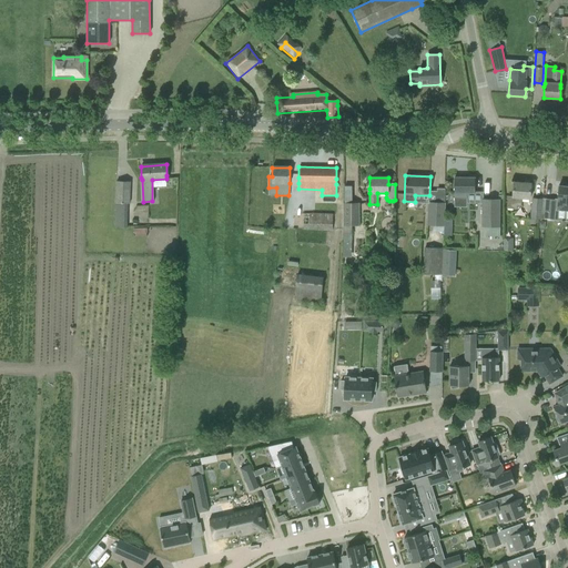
[(454,199),(467,199),(467,193),(475,193),(475,178),(454,178),(454,199)]
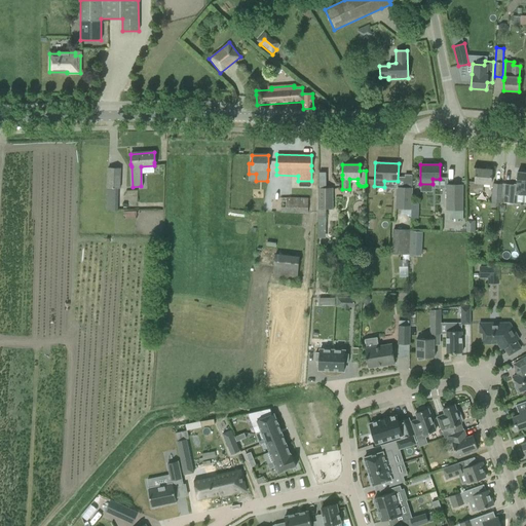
[(106,211),(117,211),(118,188),(119,188),(120,168),(108,167),(107,188),(106,211)]
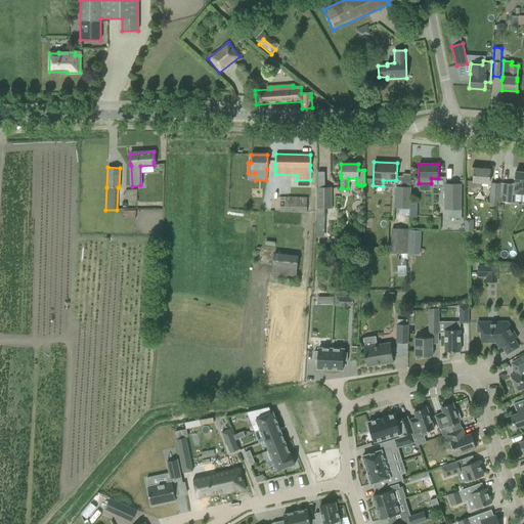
[(473,181),(468,181),(468,192),(476,193),(477,190),(481,191),(481,183),(488,183),(489,180),(490,170),(474,168),(473,181)]
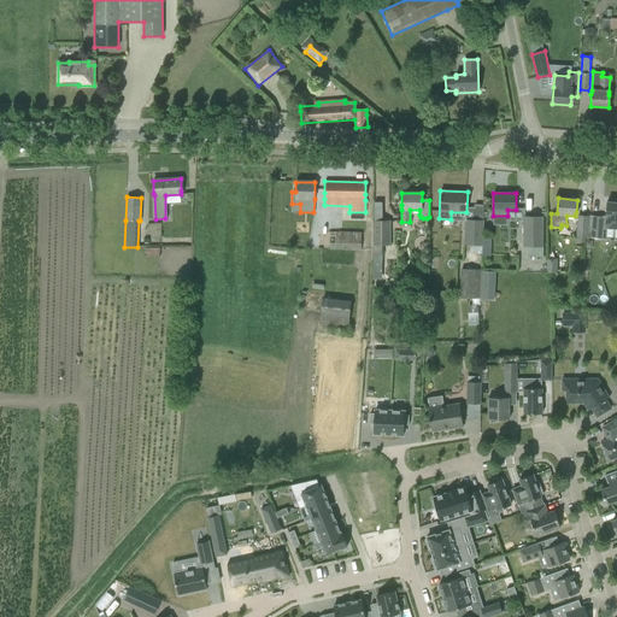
[(616,228),(616,203),(606,203),(605,215),(605,216),(603,216),(603,217),(601,228),(616,228)]
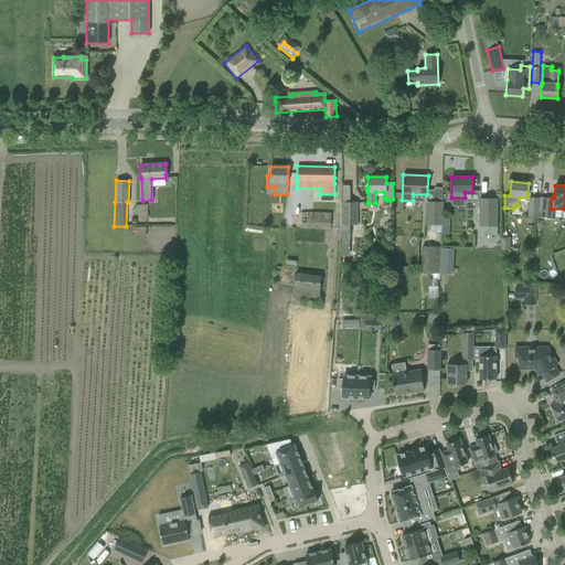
[(494,198),(479,198),(479,226),(482,226),(481,235),(497,235),(497,199),(494,198)]
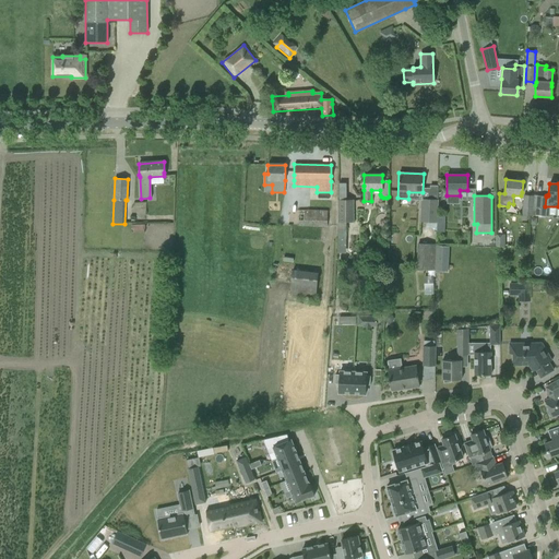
[(522,215),(532,215),(534,197),(524,195),(522,215)]
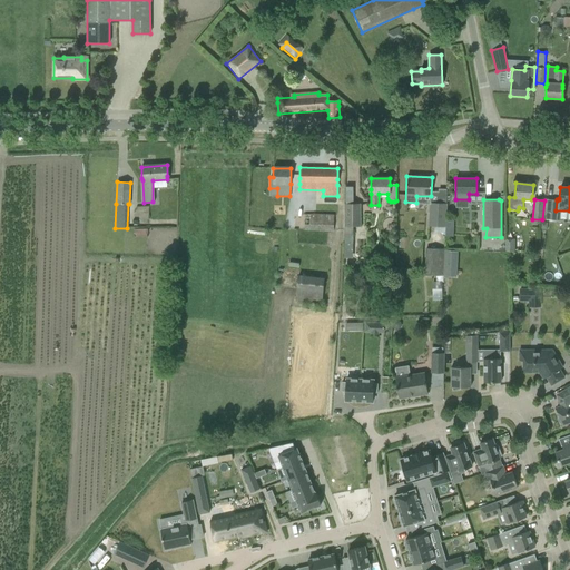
[(556,210),(557,200),(544,199),(544,200),(542,219),(554,220),(556,210)]
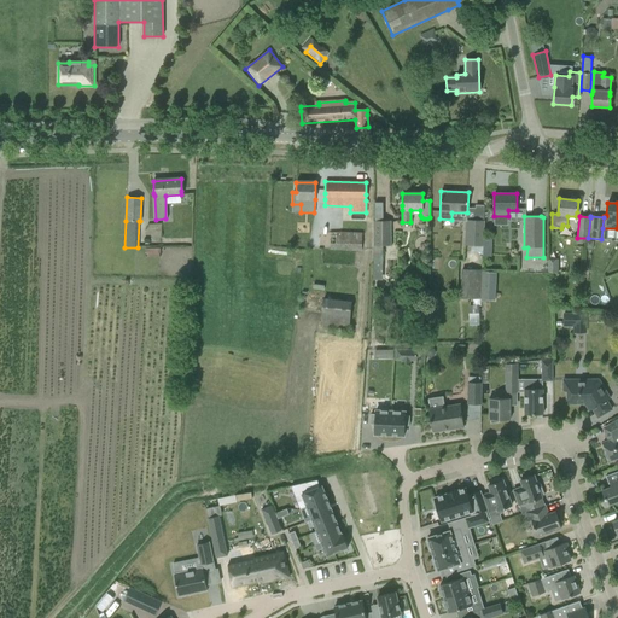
[(464,245),(482,246),(483,221),(466,220),(464,245)]
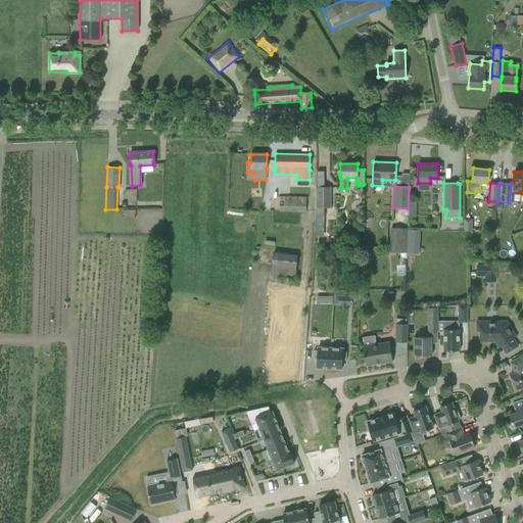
[(324,208),(331,208),(331,187),(316,187),(316,224),(324,224),(324,208)]
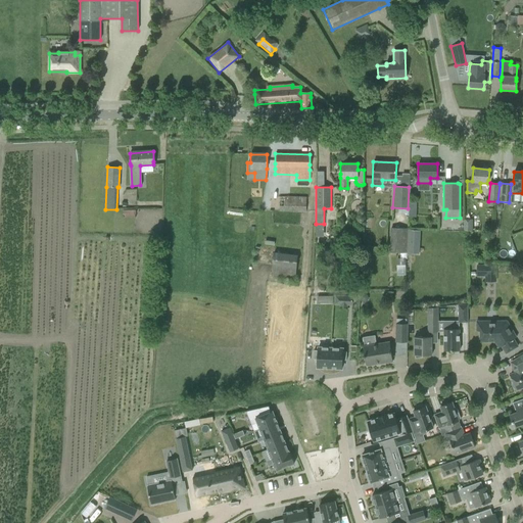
[(279,196),(278,211),(305,212),(306,197),(279,196)]
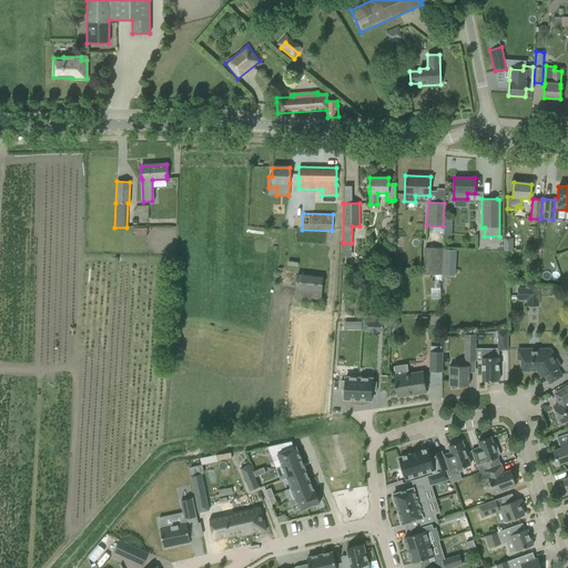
[(513,251),(513,239),(503,239),(503,251),(513,251)]
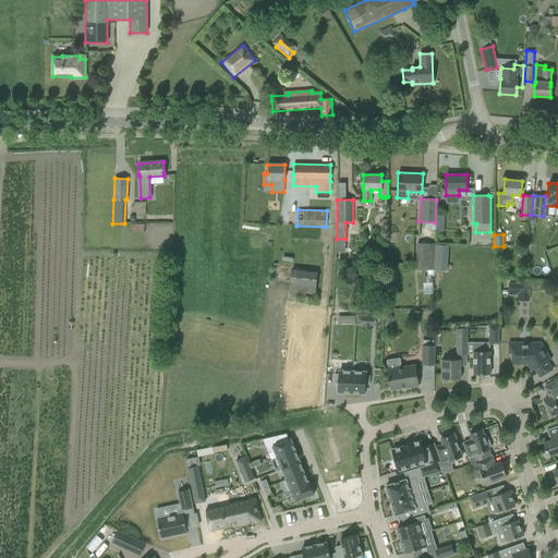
[(415,268),(434,269),(435,244),(417,243),(415,268)]
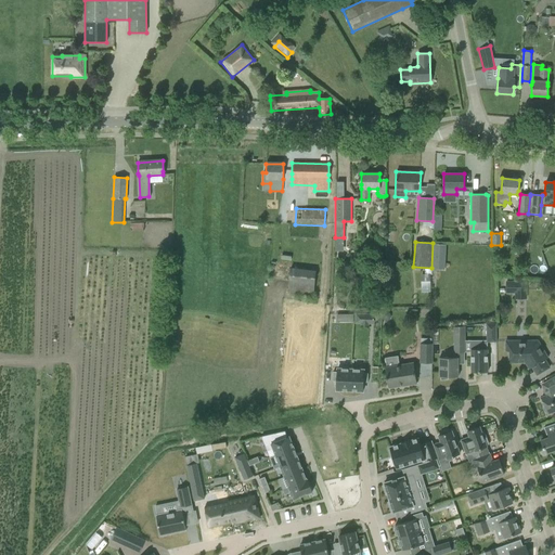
[(291,269),(287,294),(312,297),(314,271),(291,269)]
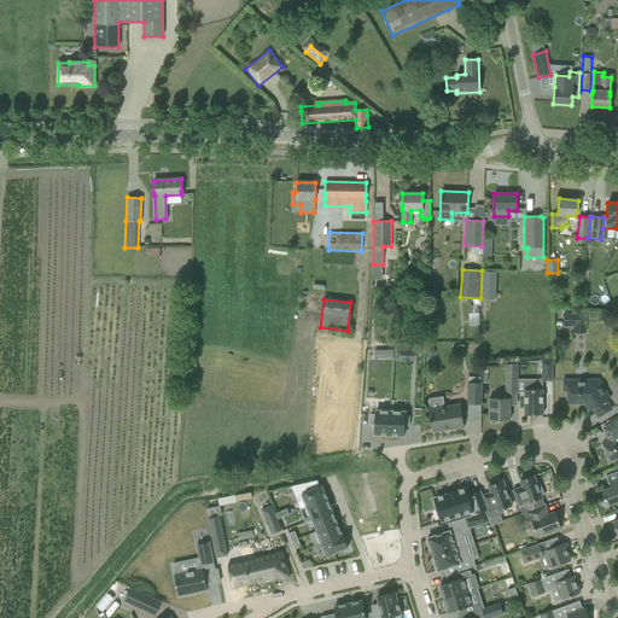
[(468,326),(479,326),(481,305),(468,305),(468,326)]
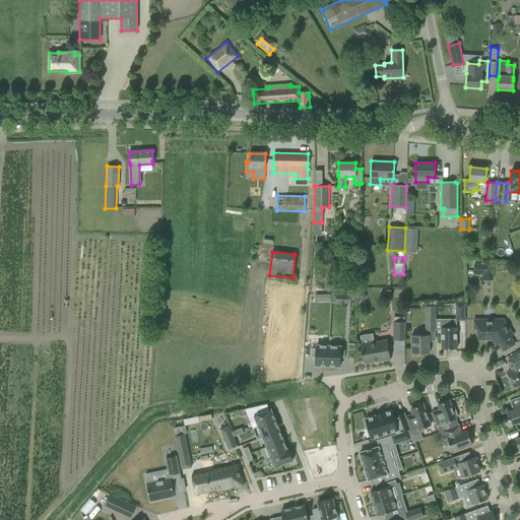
[(474,264),(474,274),(493,274),(494,264),(474,264)]
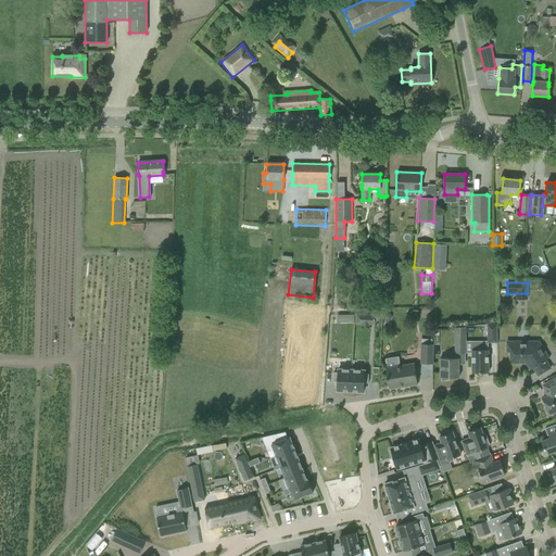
[(487,342),(496,342),(496,325),(487,325),(487,342)]
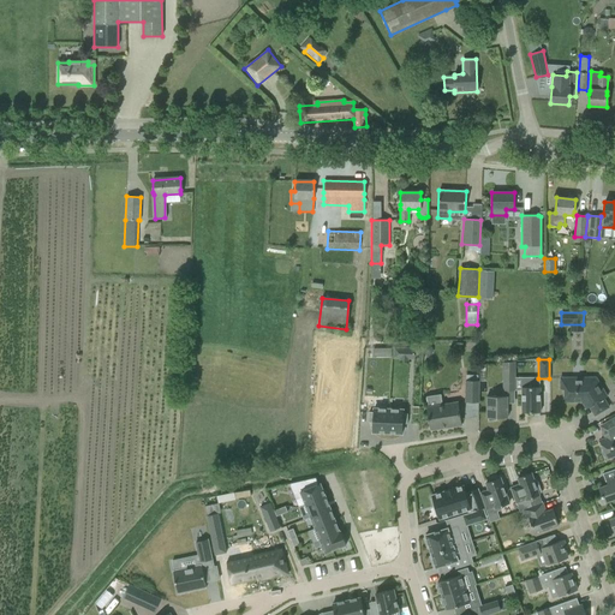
[(502,363),(503,390),(515,389),(514,370),(514,362),(502,363)]
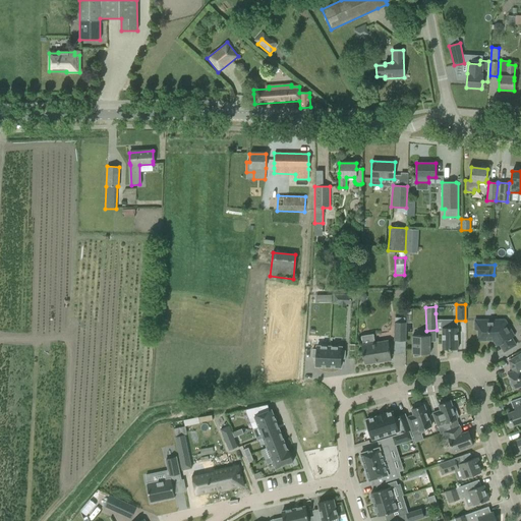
[(478,341),(488,340),(493,340),(497,347),(500,345),(504,352),(516,345),(511,338),(514,336),(505,321),(474,321),(474,330),(478,330),(478,341)]
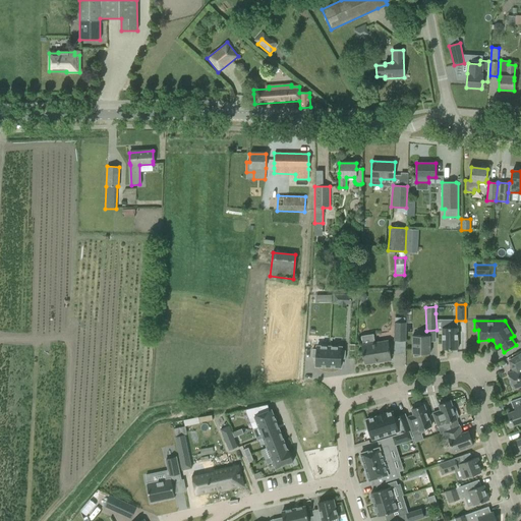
[(394,340),(405,340),(406,324),(394,323),(394,340)]
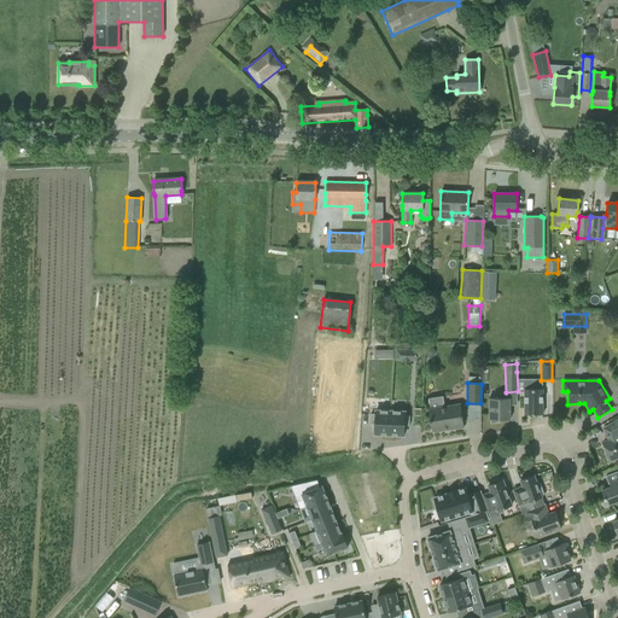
[(524,390),(524,403),(525,415),(543,414),(542,389),(538,389),(538,386),(536,384),(528,384),(526,386),(526,389),(524,390)]
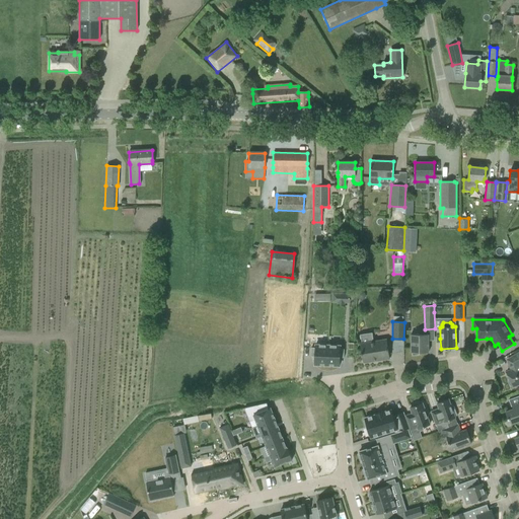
[(411,335),(411,353),(428,353),(428,335),(411,335)]
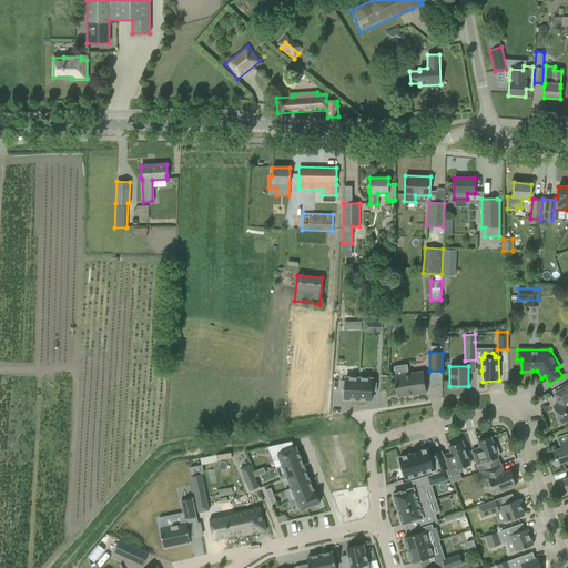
[(394,375),(397,397),(426,393),(423,372),(394,375)]
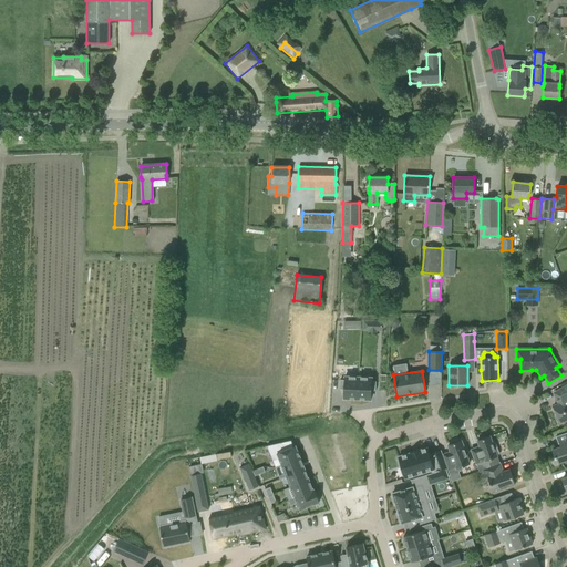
[(358,377),(344,377),(344,380),(340,380),(339,389),(343,390),(343,399),(357,400),(358,377)]
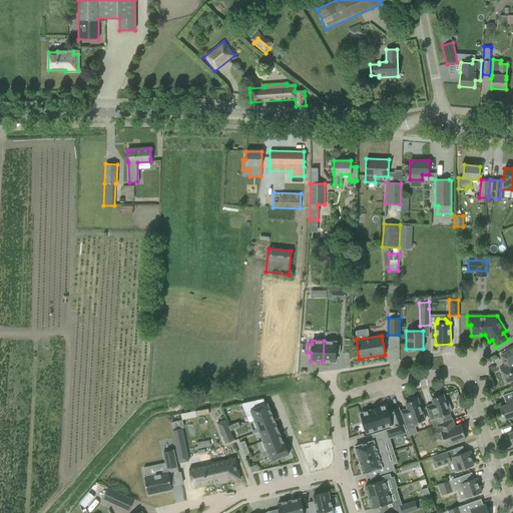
[(323,362),(335,362),(336,354),(341,354),(341,346),(336,345),(336,342),(324,341),(323,362)]
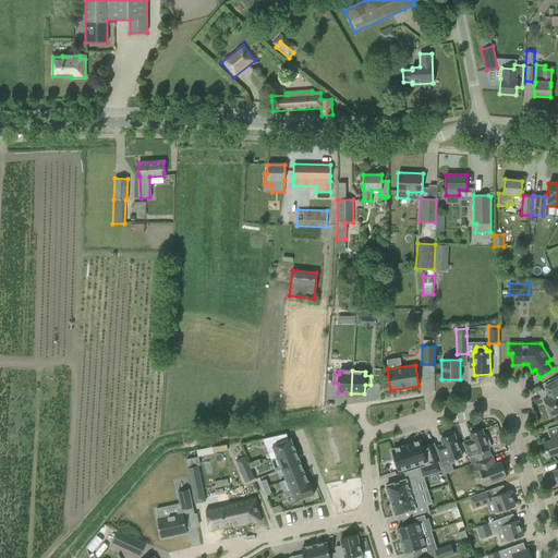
[(544,400),(547,409),(546,409),(546,411),(547,413),(548,414),(549,414),(550,416),(557,413),(557,379),(545,387),(549,398),(544,400)]
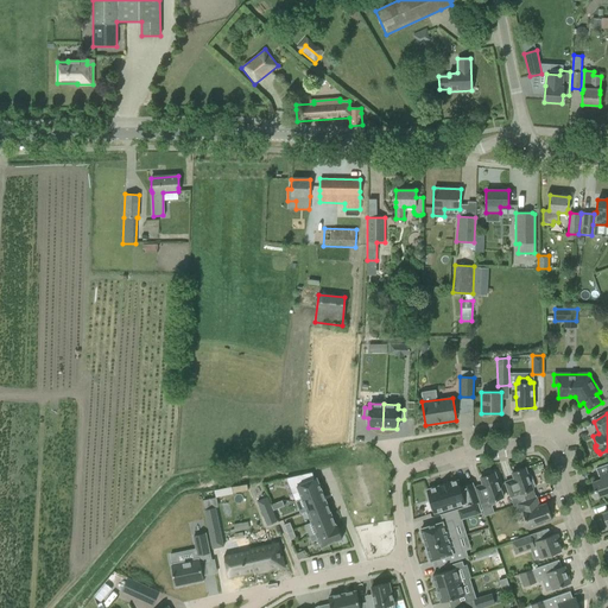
[(607,463),(596,468),(600,480),(591,482),(595,492),(596,492),(599,496),(607,493),(607,463)]
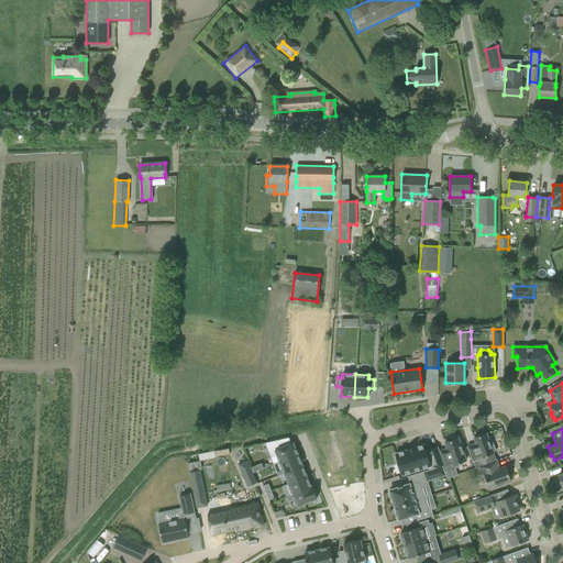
[(496,461),(494,453),(493,452),(495,451),(492,442),(489,442),(486,433),(484,434),(482,433),(477,434),(476,437),(474,438),(476,444),(467,448),(470,453),(473,463),(475,468),(479,466),(496,461)]
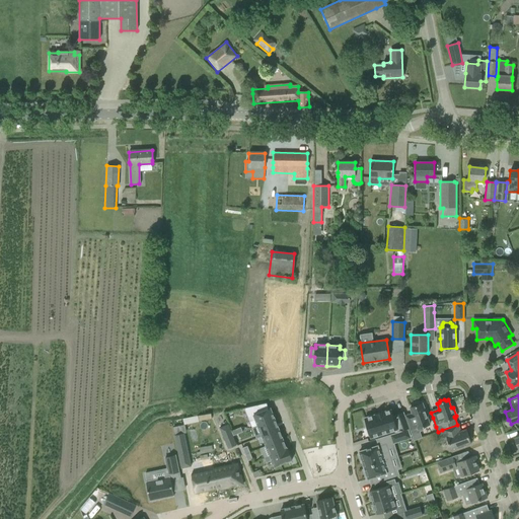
[(430,425),(426,414),(422,403),(420,404),(418,403),(414,404),(413,408),(410,409),(412,414),(404,417),(406,421),(410,429),(414,440),(421,438),(419,432),(423,430),(422,428),(430,425)]
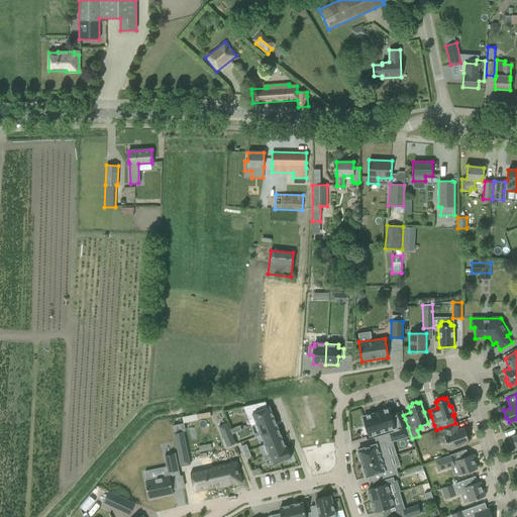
[(259,411),(255,404),(243,407),(248,420),(253,418),(256,424),(274,417),(269,407),(259,411)]
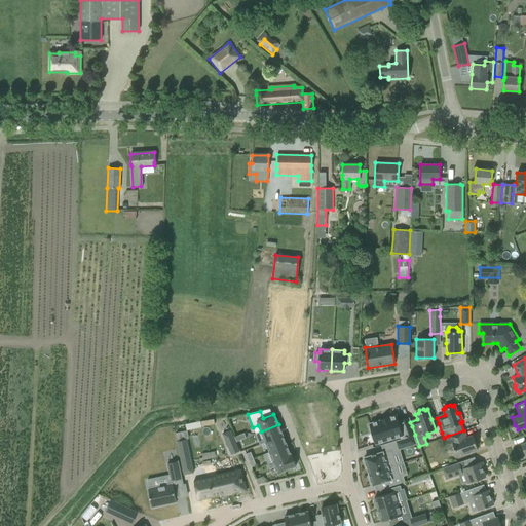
[(410,422),(409,418),(402,421),(398,422),(396,416),(389,418),(380,421),(370,424),(370,426),(369,426),(372,437),(373,437),(375,444),(388,440),(388,438),(401,434),(402,439),(407,437),(415,435),(412,426),(410,422)]
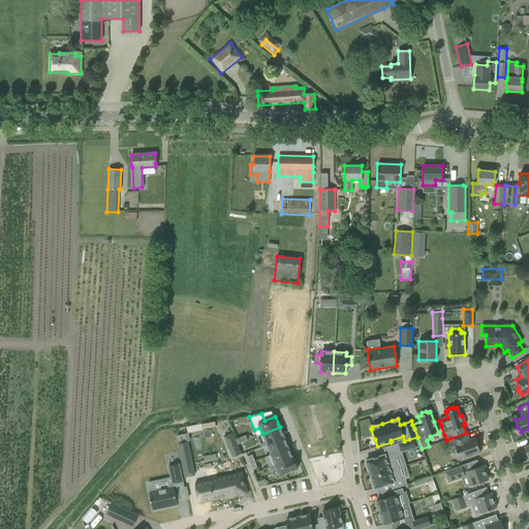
[(267,444),(284,437),(280,427),(262,434),(265,440),(259,442),(261,447),(267,444)]
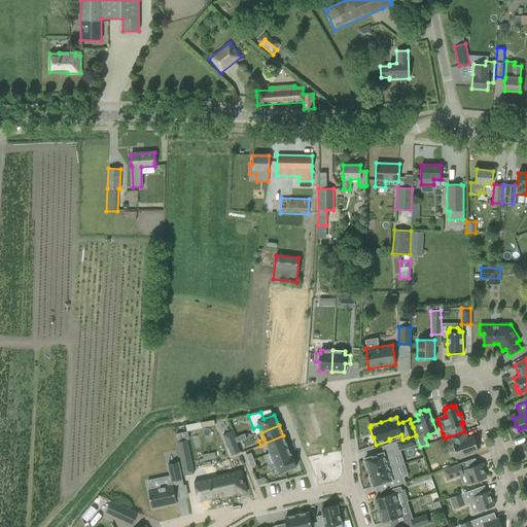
[(232,431),(222,434),(232,456),(240,452),(232,431)]
